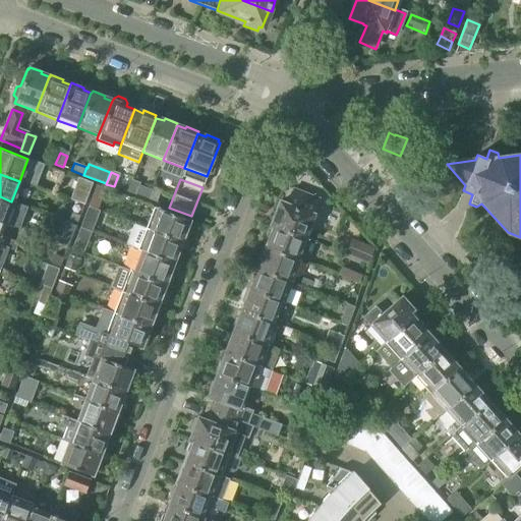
[(127,191),(148,199),(152,189),(138,185),(138,182),(131,180),(127,191)]
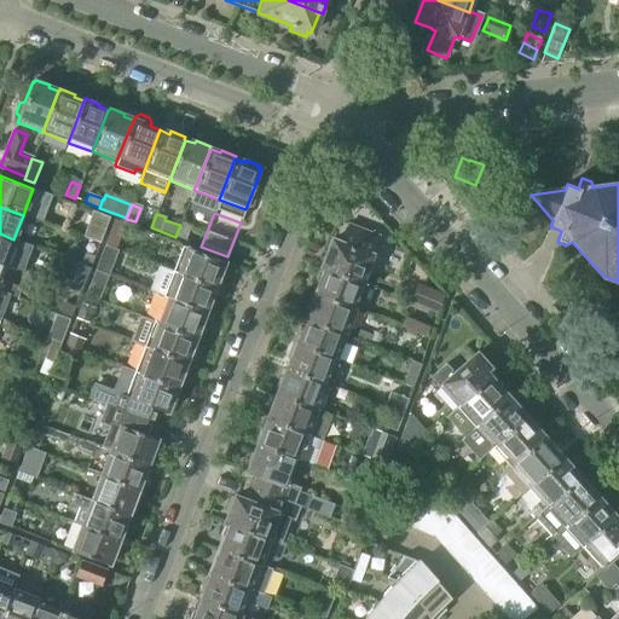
[(105,244),(116,249),(126,224),(114,219),(105,244)]
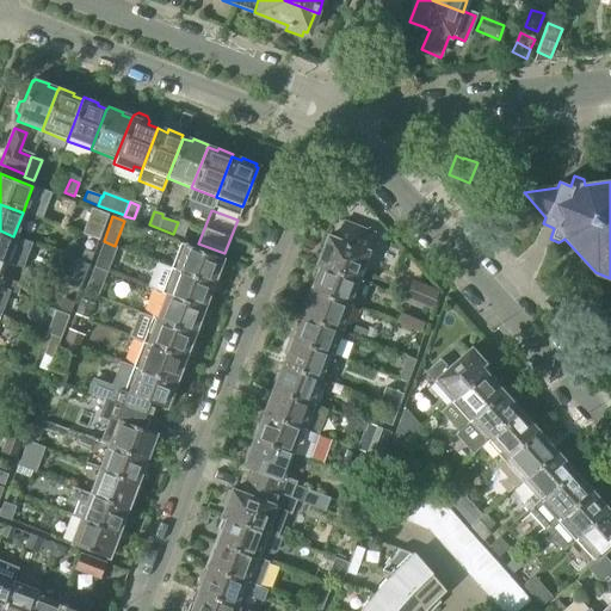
[(178,222),(173,234),(183,238),(189,223),(179,220),(178,222)]
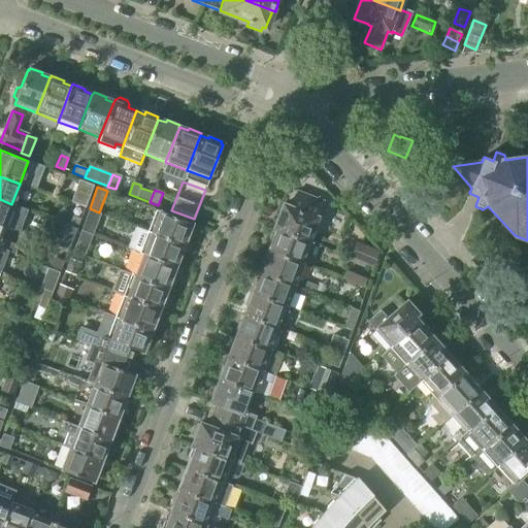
[(274,228),(311,242),(321,220),(317,218),(323,200),(297,191),(290,207),(283,205),(274,228)]
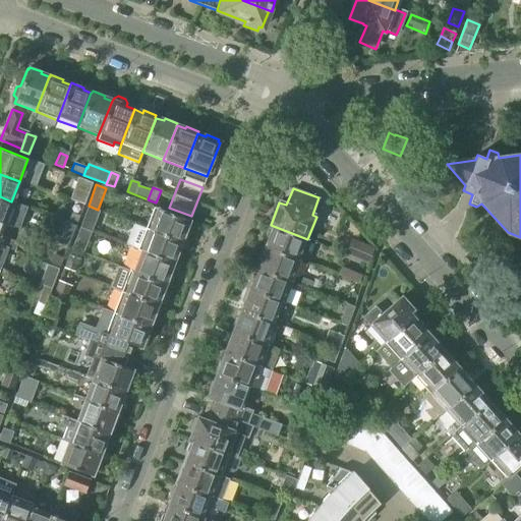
[(69,198),(82,205),(87,194),(72,189),(69,198)]
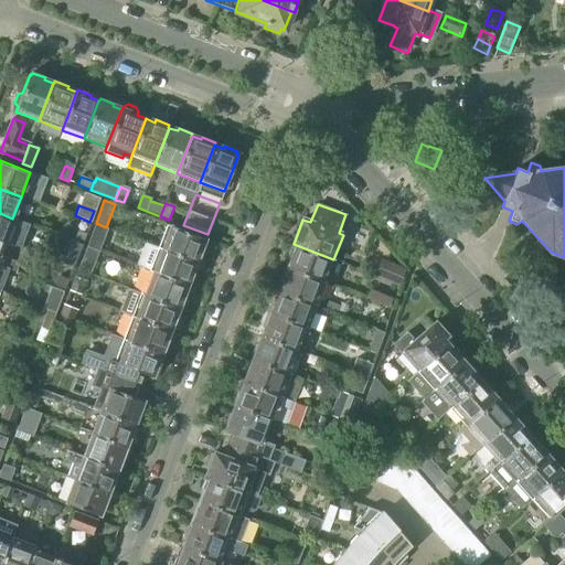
[(0,240),(3,242),(12,219),(0,213),(0,240)]
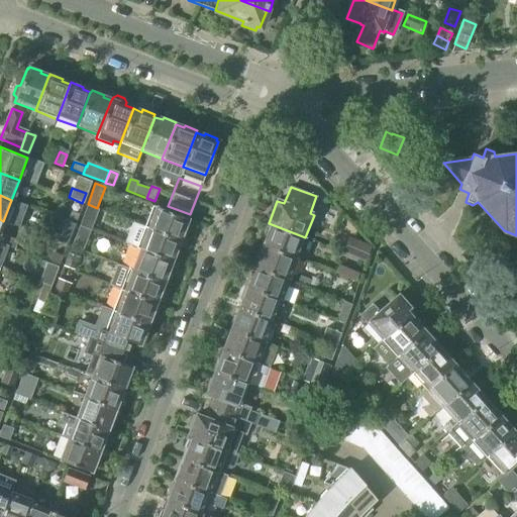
[(80,225),(89,229),(97,209),(88,205),(80,225)]
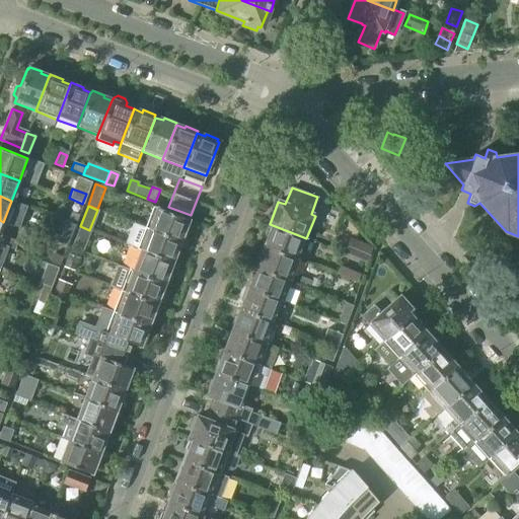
[(153,207),(145,229),(178,242),(182,233),(184,234),(190,221),(188,220),(153,207)]
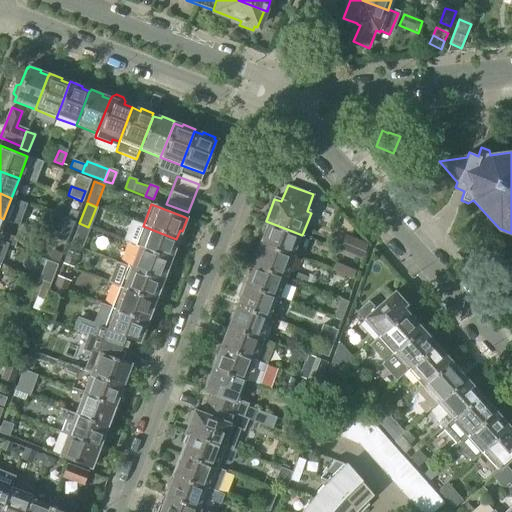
[(66,218),(74,221),(78,212),(70,209),(66,218)]
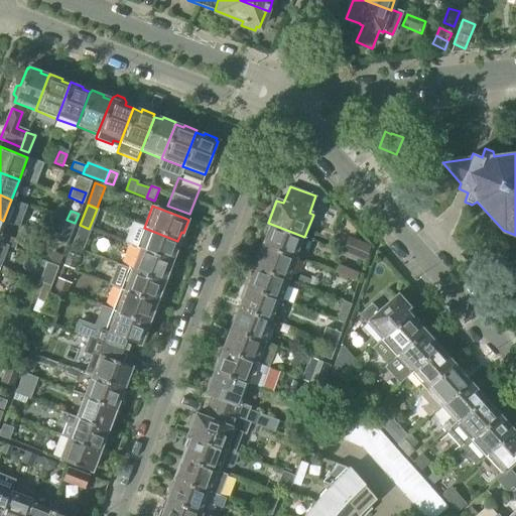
[(0,243),(14,249),(17,241),(0,234),(0,229),(3,221),(0,219),(0,243)]
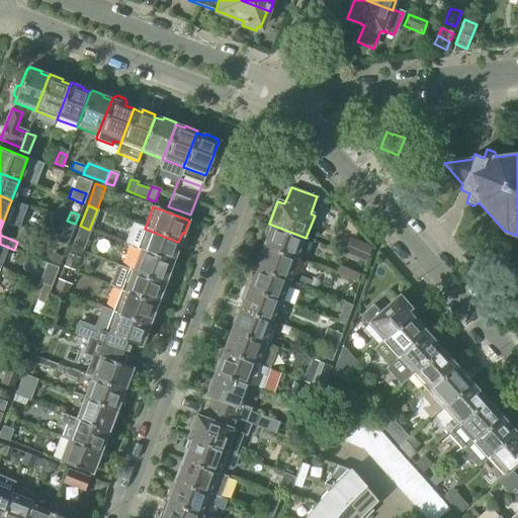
[(56,241),(67,245),(75,225),(64,221),(56,241)]
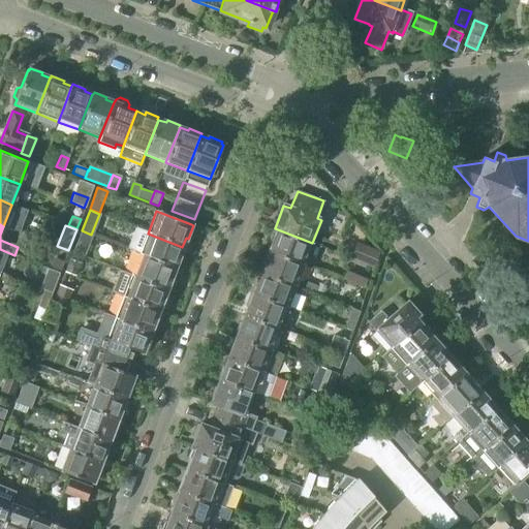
[(273,243),(269,251),(304,265),(312,243),(275,228),(270,242),(273,243)]
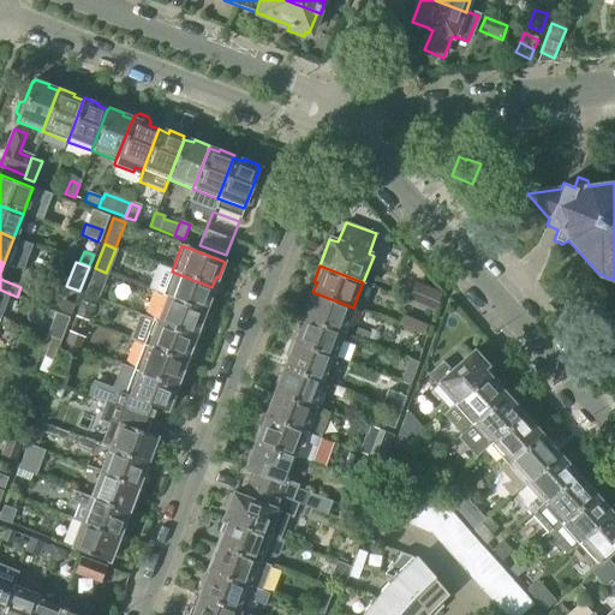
[(85,294),(87,294),(97,299),(107,274),(95,269),(85,294)]
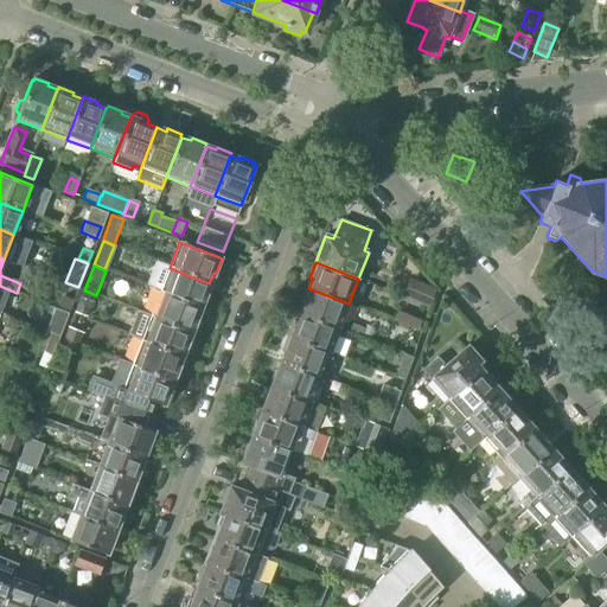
[(170,268),(160,292),(200,307),(200,306),(203,307),(209,292),(206,291),(209,283),(170,268)]
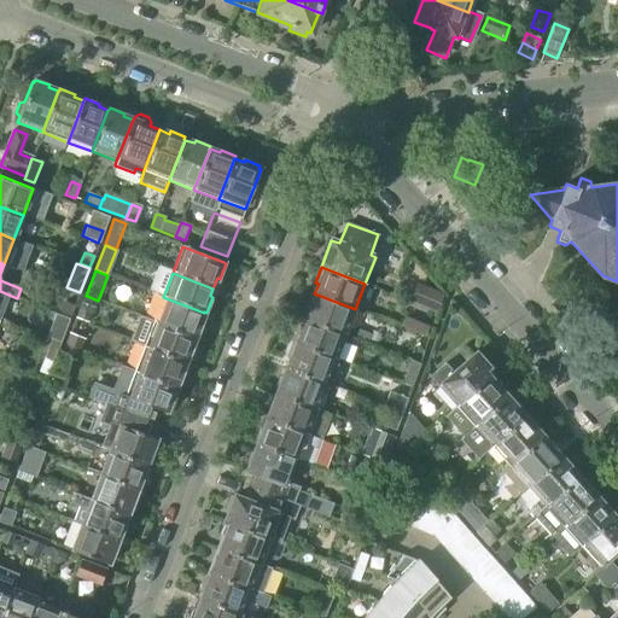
[(408,302),(436,314),(444,295),(417,283),(408,302)]
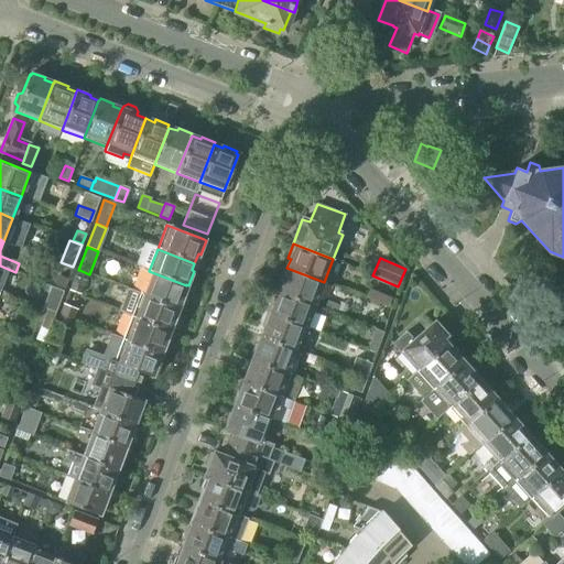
[(281,282),(278,292),(315,306),(324,282),(286,268),(286,269),(284,268),(279,282),(281,282)]
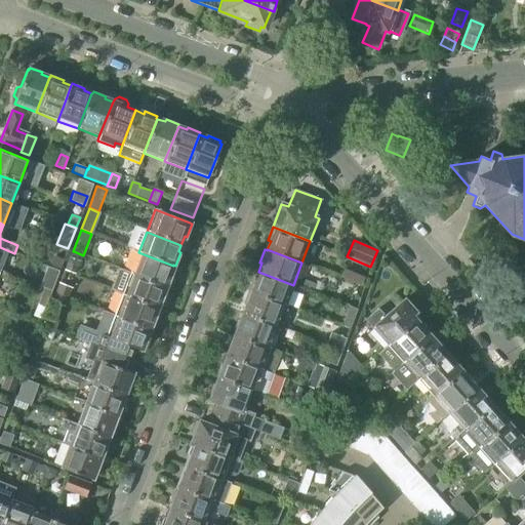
[(138,252),(130,274),(167,288),(172,274),(170,273),(173,266),(138,252)]
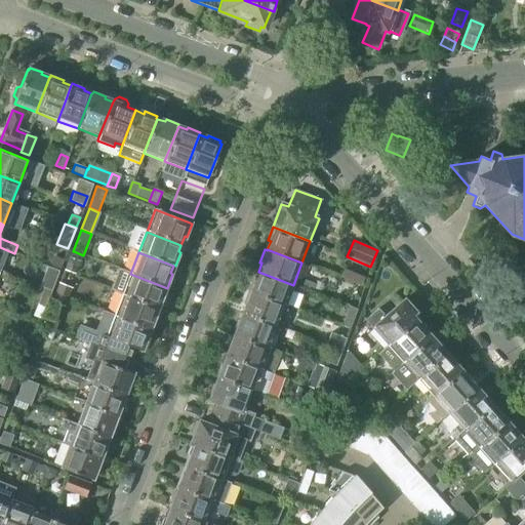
[(65,271),(65,272),(77,277),(80,268),(78,267),(80,261),(69,257),(65,271)]
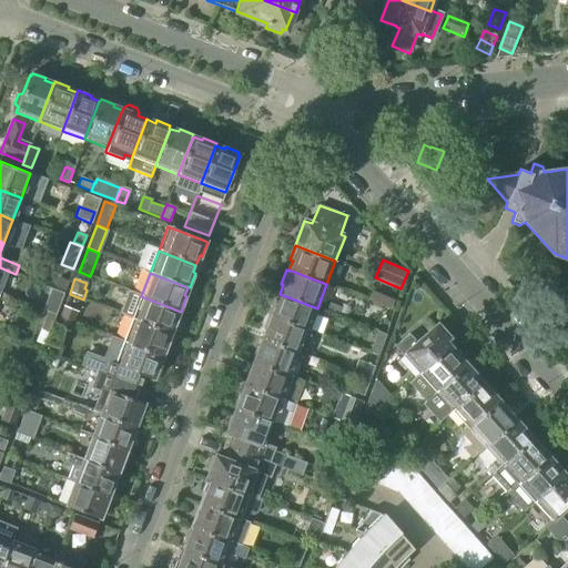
[(0,294),(8,297),(11,287),(0,283),(0,294)]
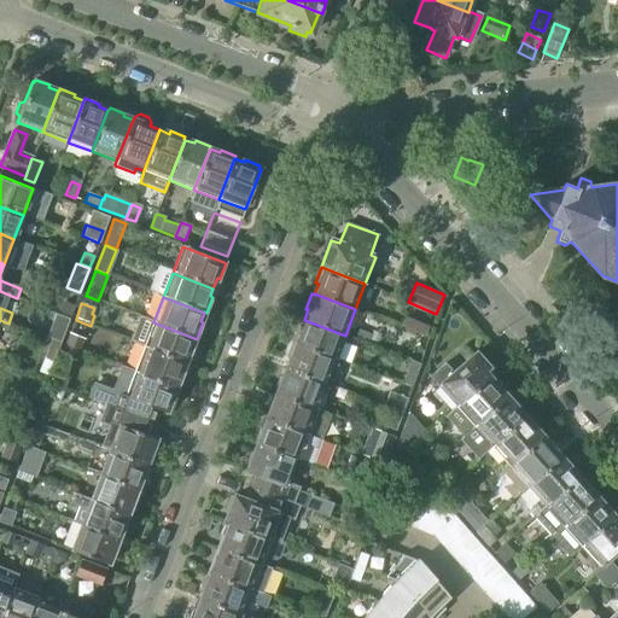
[(70,320),(56,314),(46,337),(51,339),(60,343),(70,320)]
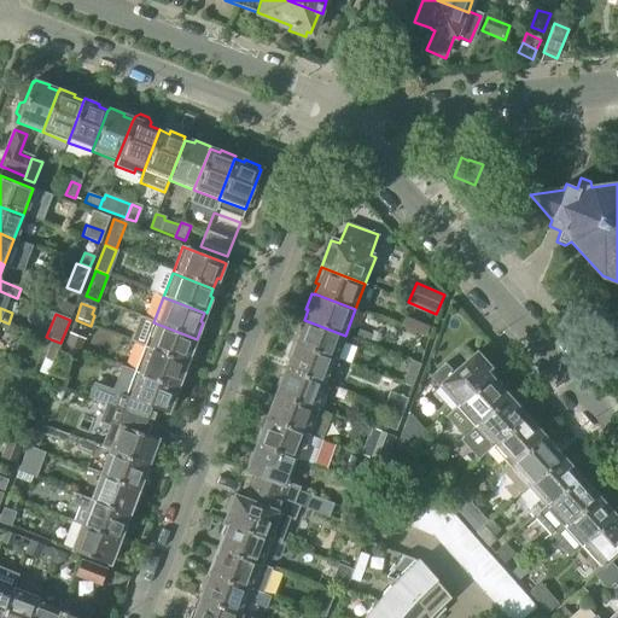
[(145,347),(144,347),(185,362),(188,353),(191,354),(197,339),(153,322),(140,316),(130,340),(145,347)]
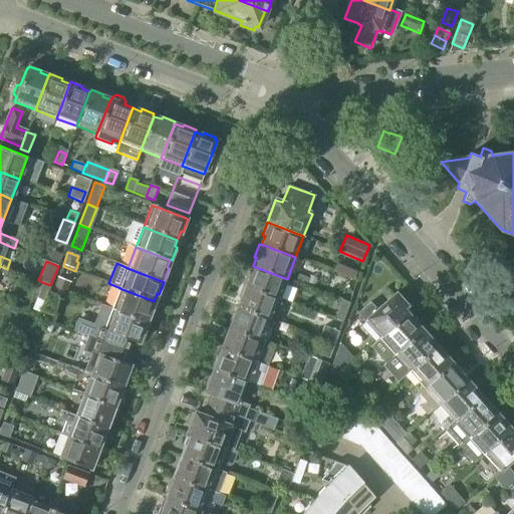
[(333,271),(353,280),(357,272),(336,263),(333,271)]
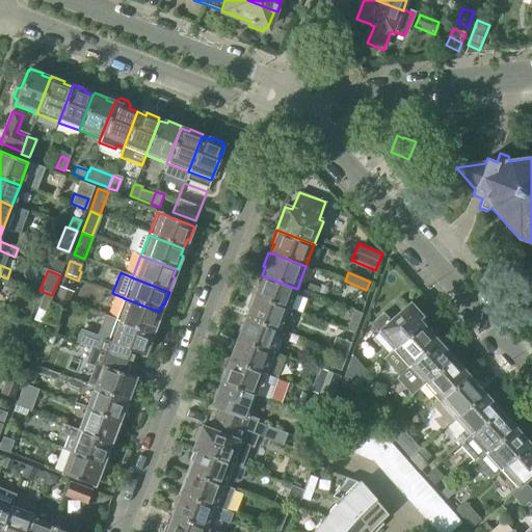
[(257,282),(251,295),(289,310),(297,289),(262,275),(260,283),(257,282)]
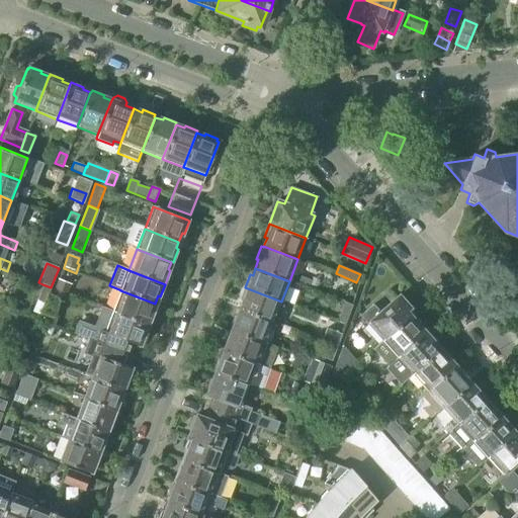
[(297,283),(308,287),(311,280),(299,276),(297,283)]
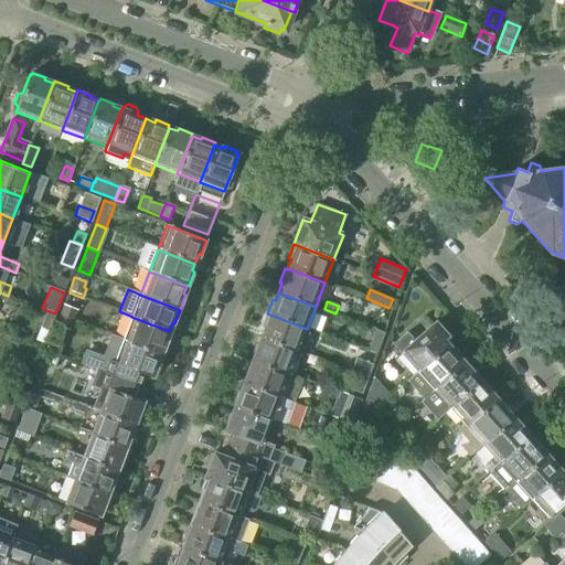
[(63,305),(60,315),(74,320),(77,310),(63,305)]
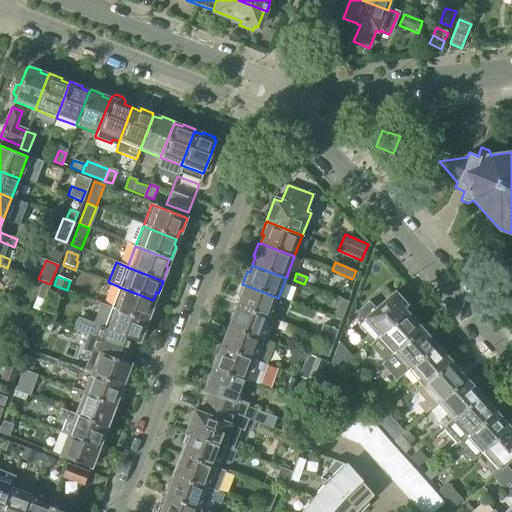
[(50,284),(42,281),(37,294),(46,298),(51,287),(51,286),(49,286),(50,284)]
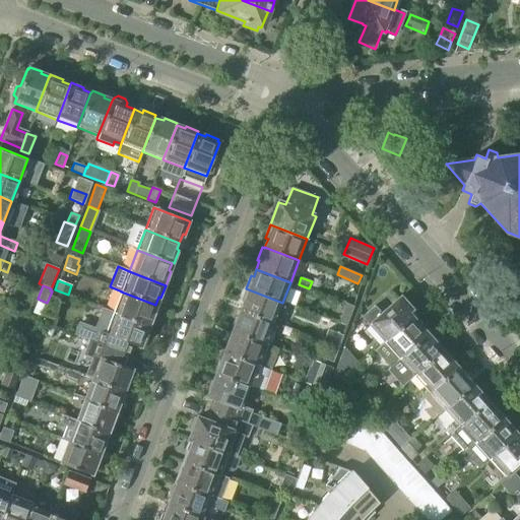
[(244,303),(240,311),(274,324),(282,303),(246,288),(241,302),(244,303)]
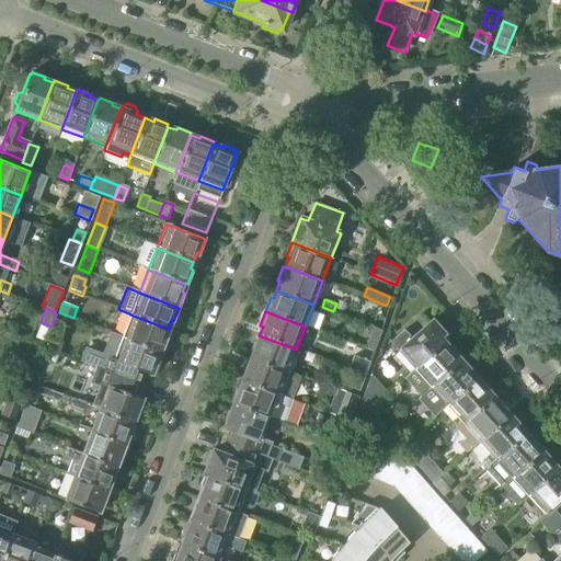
[(73,318),(59,312),(55,323),(69,329),(73,318)]
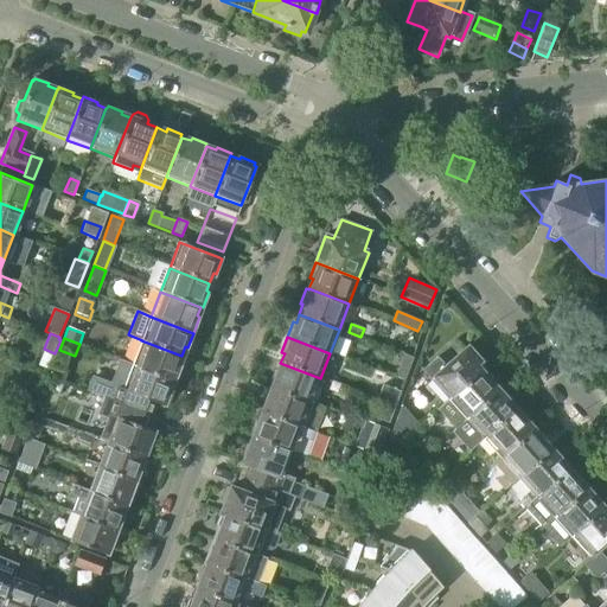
[(141,340),(132,365),(172,381),(176,370),(179,371),(184,357),(181,356),(141,340)]
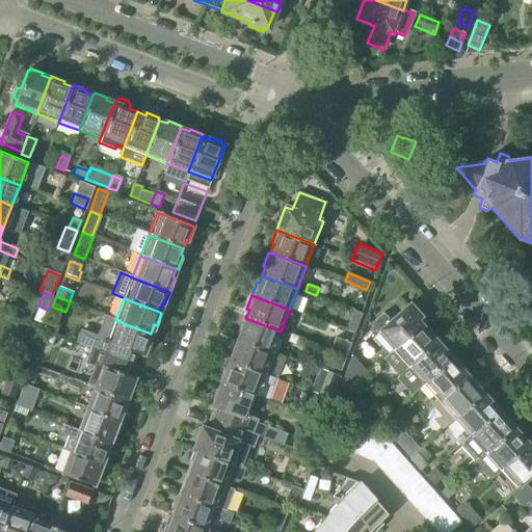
[(383,358),(384,358),(421,325),(416,320),(420,316),(408,304),(390,321),(382,314),(371,324),(377,333),(393,350),(383,358)]
